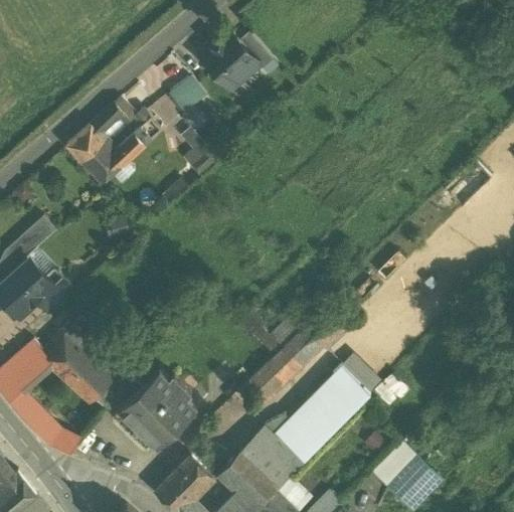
[(238,40),(226,26),(214,36),(216,38),(201,52),(209,62),(208,75),(239,77),(255,63),(258,61),(238,40)]
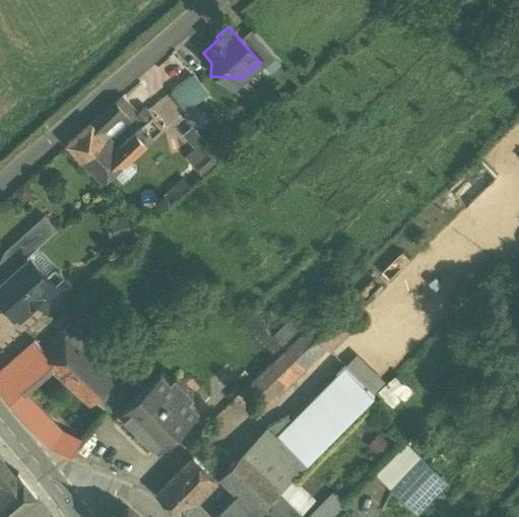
[(274,59),(251,31),(241,41),(260,62),(258,64),(262,69),(274,59)]
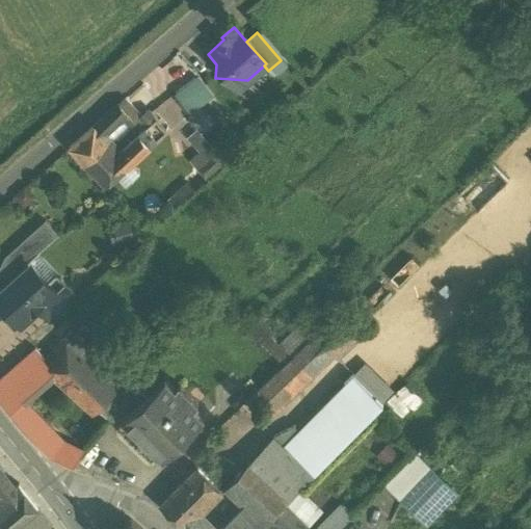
[(198,78),(175,97),(183,106),(201,94),(208,88),(198,78)]
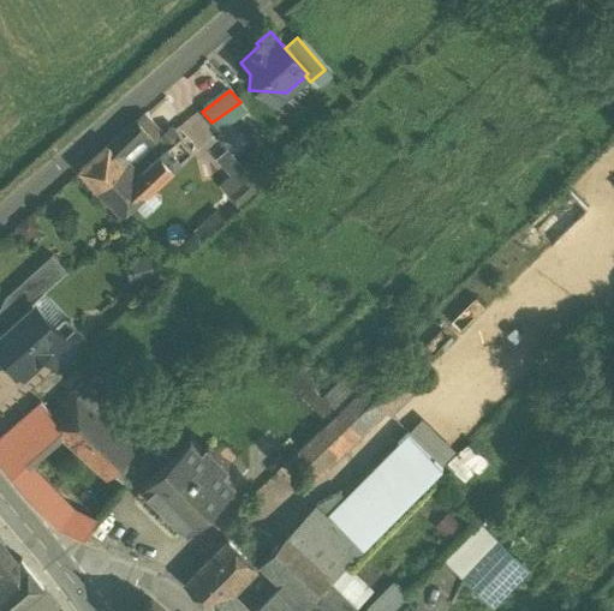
[(248,111),(240,102),(232,108),(240,118),(248,111)]
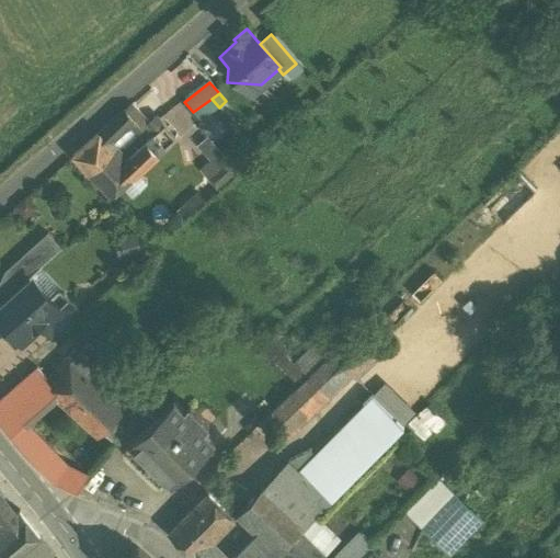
[(195,112),(193,112),(202,123),(219,107),(212,99),(195,112)]
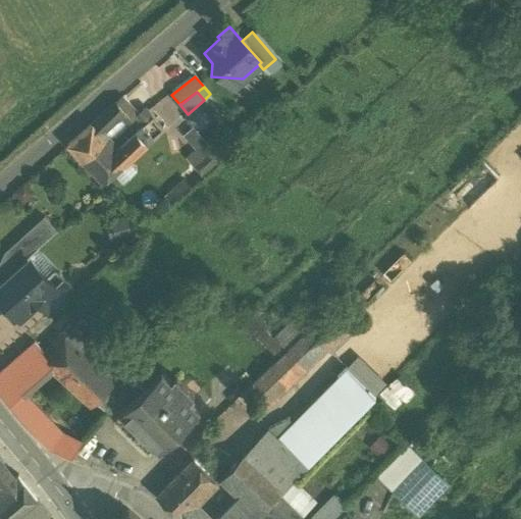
[(137,118),(120,99),(97,120),(106,132),(119,120),(125,127),(137,118)]
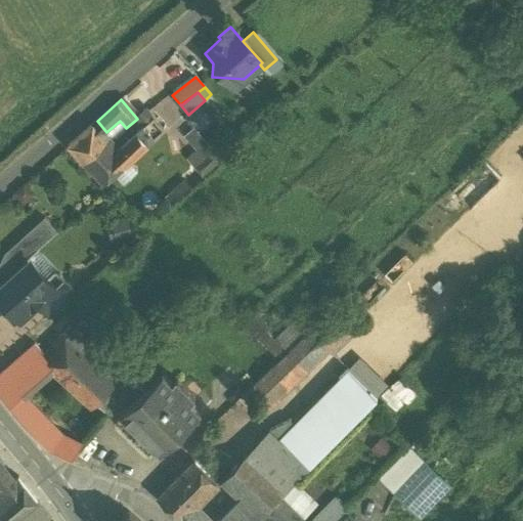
[(210,124),(197,109),(185,119),(198,133),(210,124)]
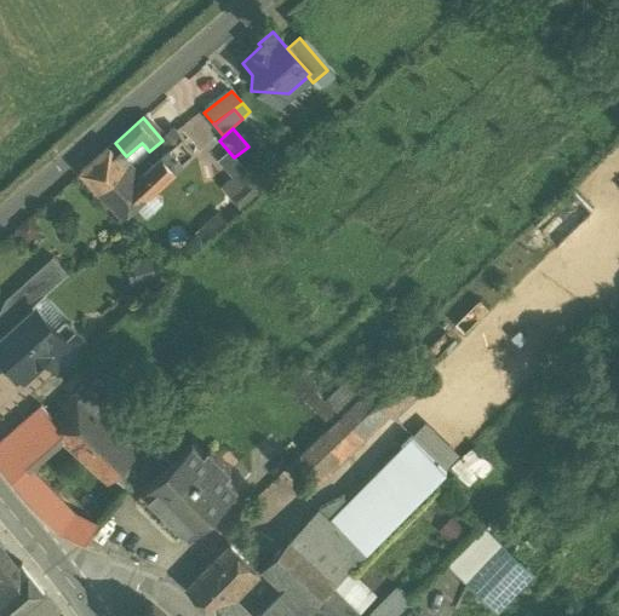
[(181,142),(137,180),(148,193),(150,194),(193,155),(181,142)]
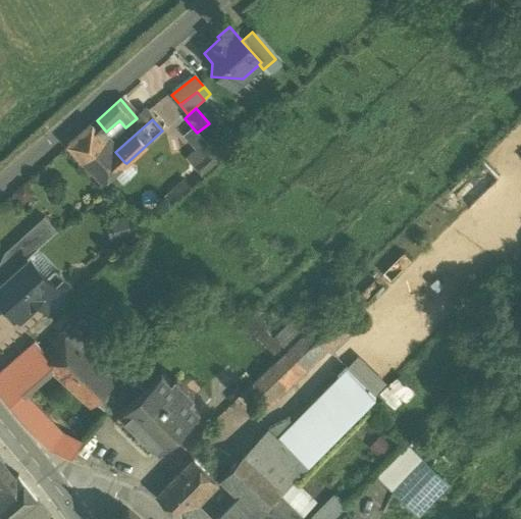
[(92,124),(67,147),(82,163),(106,141),(92,124)]
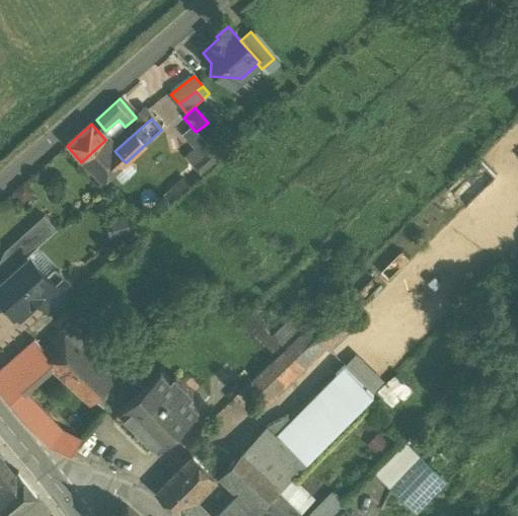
[(105,140),(81,162),(99,183),(124,161),(115,151),(105,140)]
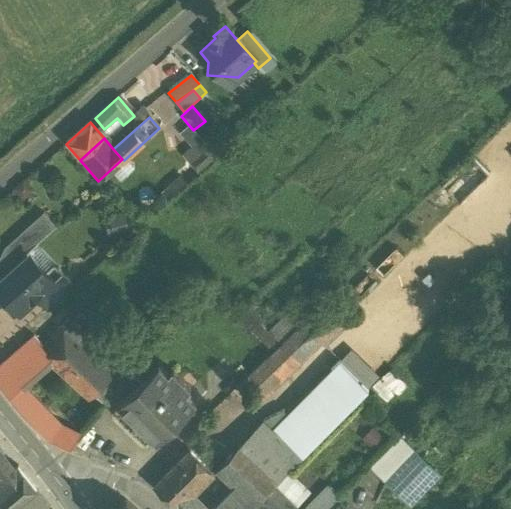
[(191,167),(197,175),(217,157),(204,142),(196,149),(202,156),(191,167)]
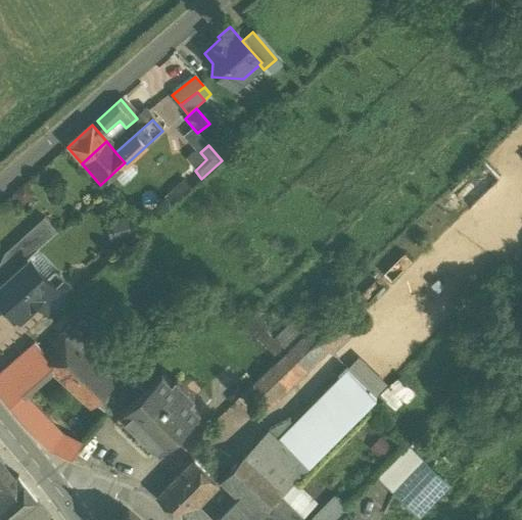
[(482,162),(452,193),(469,210),(499,180),(482,162)]
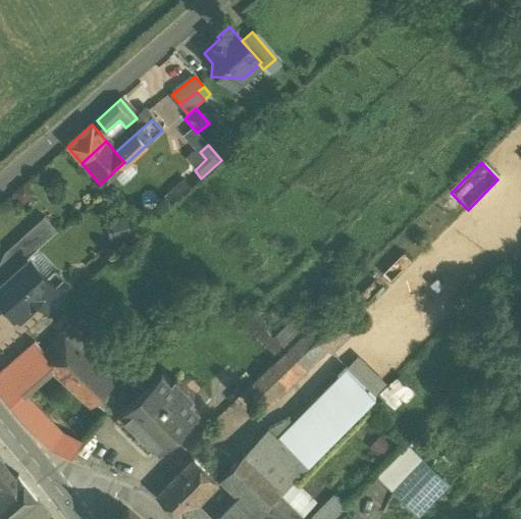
[(43,218),(17,241),(31,255),(56,232),(43,218)]
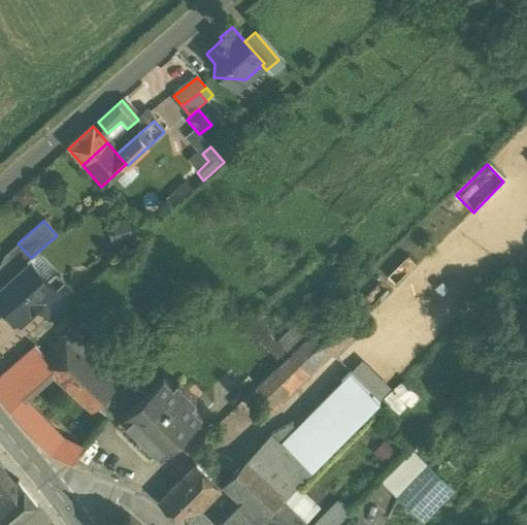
[(129,226),(110,231),(114,245),(133,239),(129,226)]
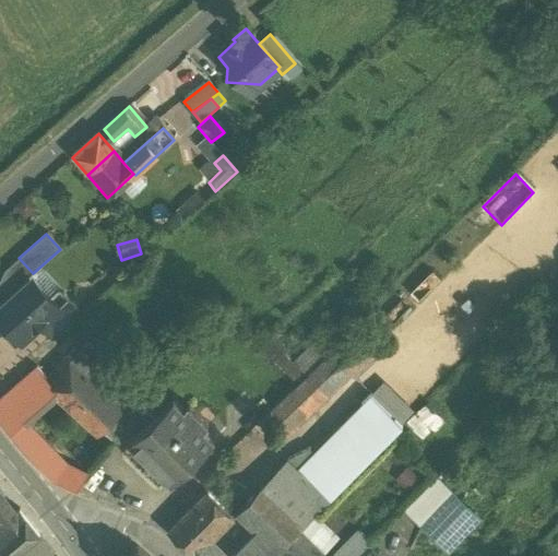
[(19,258),(3,272),(0,280),(0,303),(27,278),(33,273),(19,258)]
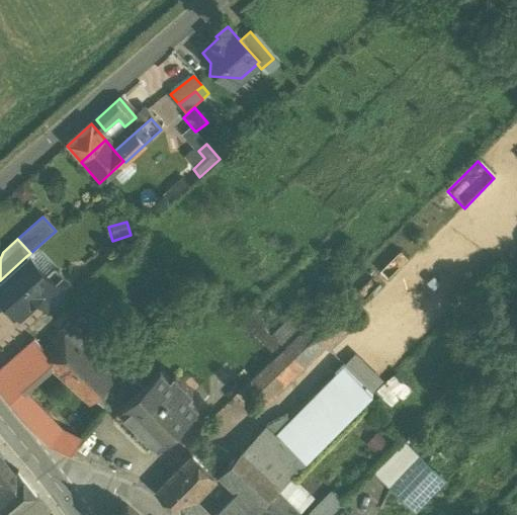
[(0,304),(3,301),(19,318),(36,302),(53,287),(48,281),(25,257),(0,280),(0,304)]
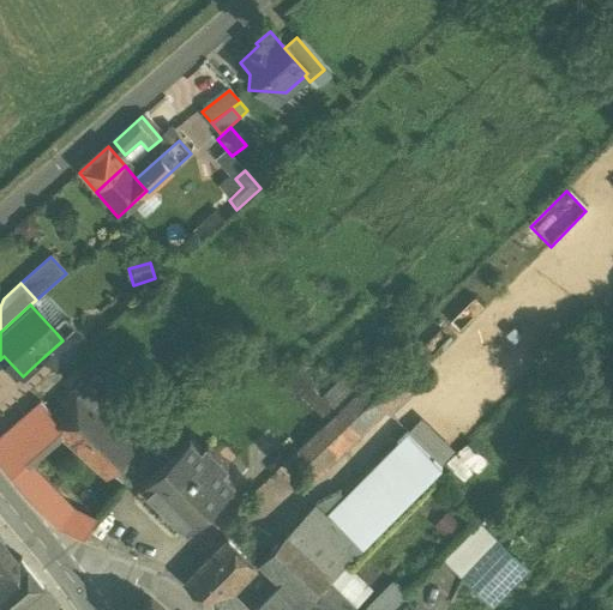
[(68,324),(56,333),(62,340),(43,357),(55,370),(86,344),(68,324)]
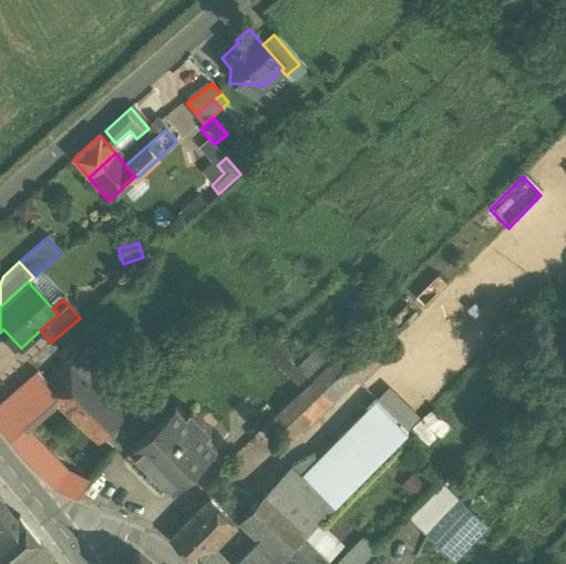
[(291,356),(280,344),(267,356),(278,369),(291,356)]
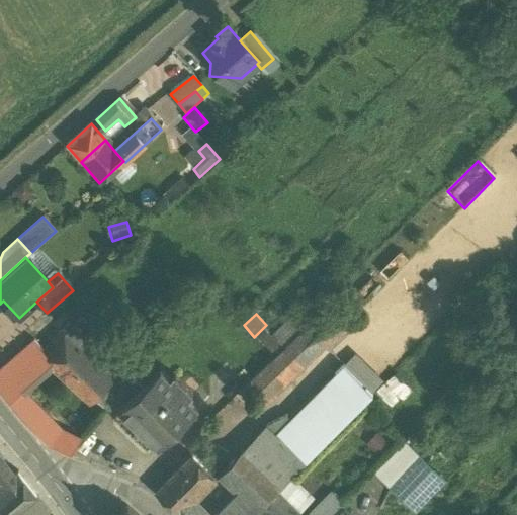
[(300,334),(287,320),(270,337),(283,350),(300,334)]
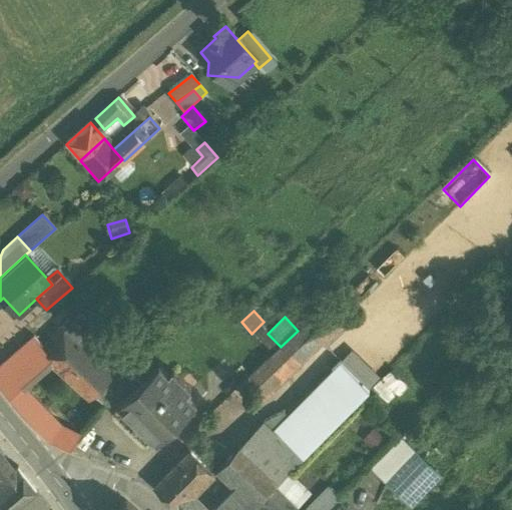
[(72,324),(68,328),(65,325),(58,333),(57,332),(45,345),(46,346),(42,350),(51,358),(99,401),(109,391),(125,373),(72,324)]
